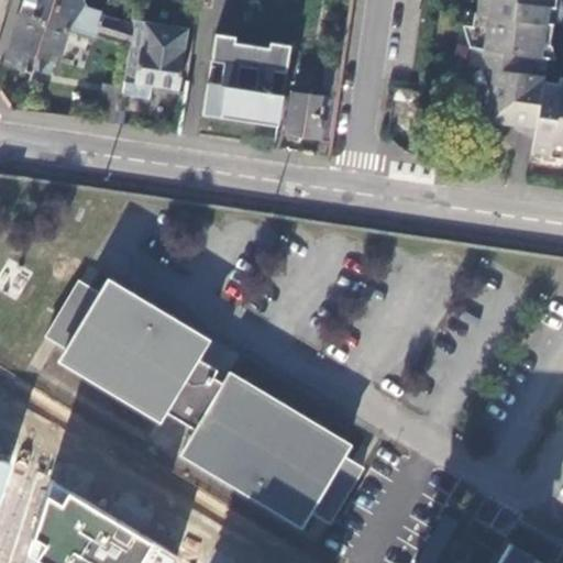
[(23,0),(21,11),(79,30),(129,45),(132,24),(103,15),(101,11),(86,6),(84,0),(23,0)]
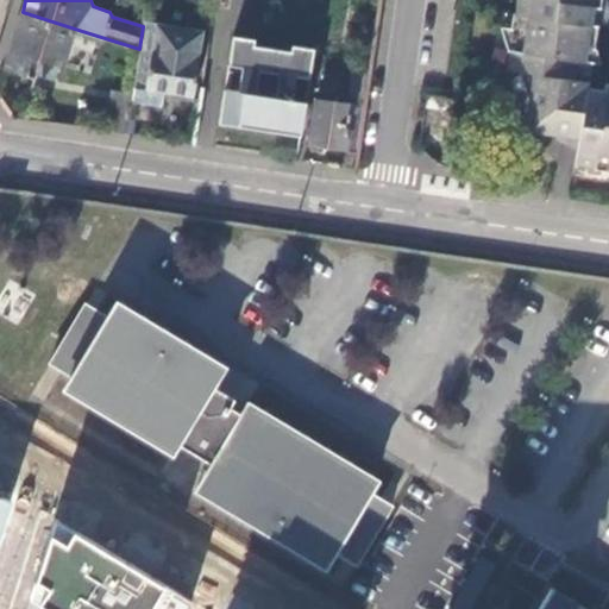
[(608,86),(602,85),(601,93),(586,90),(598,0),(514,0),(506,67),(533,70),(525,129),(579,137),(576,163),(608,168),(608,86)]
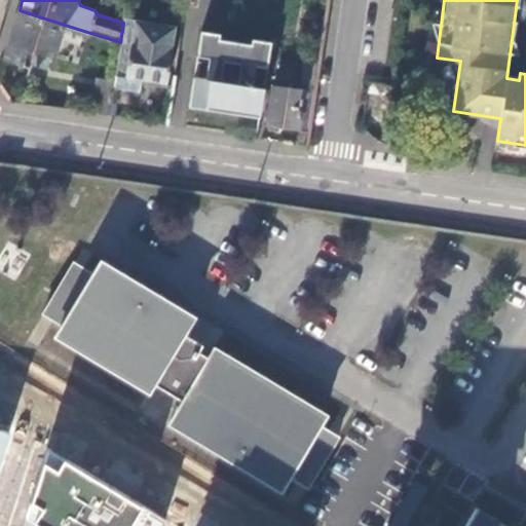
[(74,28),(20,10),(4,59),(28,66),(31,55),(36,58),(38,50),(53,55),(60,36),(71,39),(74,28)]
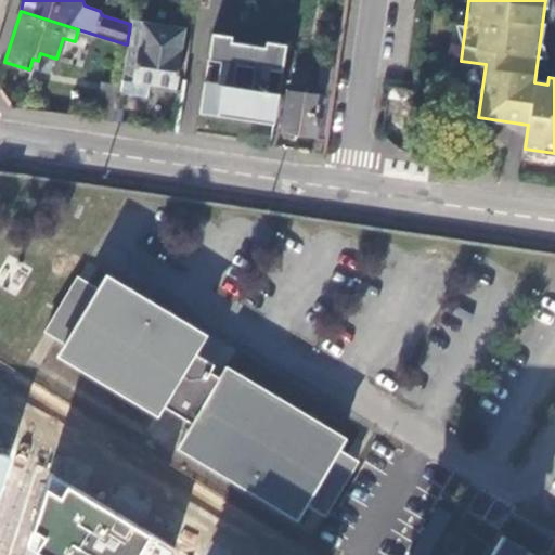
[(184,27),(130,18),(130,24),(127,44),(120,79),(149,84),(176,88),(184,27)]
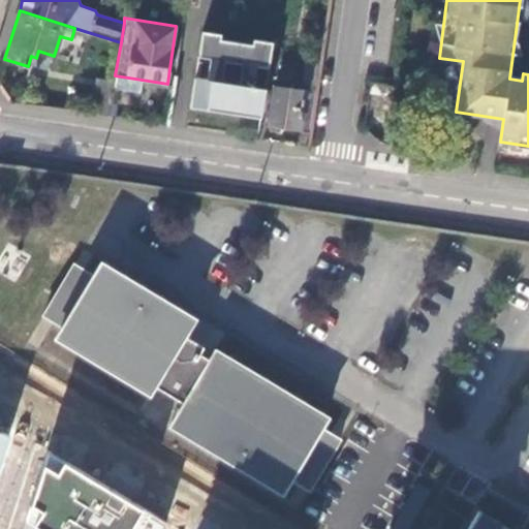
[(260,118),(266,87),(255,86),(258,66),(271,68),(274,42),(255,40),(254,45),(221,42),(222,34),(204,31),(198,56),(211,58),(208,80),(194,78),(189,109),(260,118)]
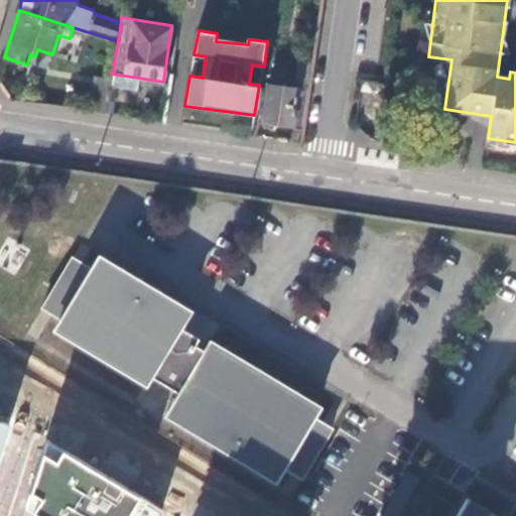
[(294,89),(307,91),(311,62),(299,61),(294,89)]
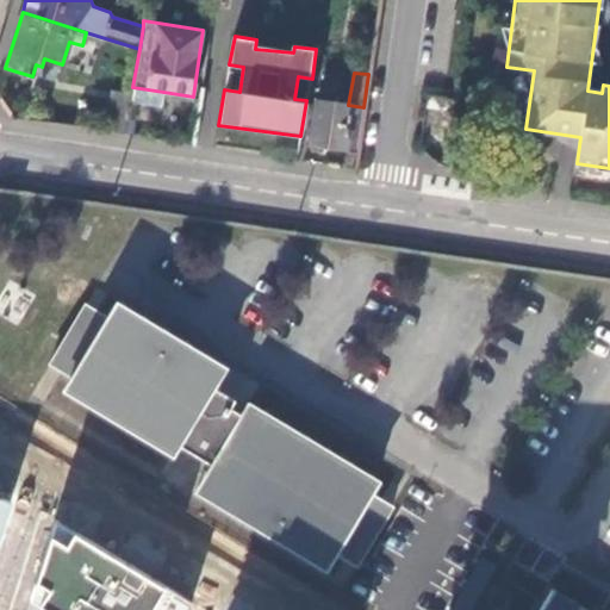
[(163,92),(132,87),(131,94),(130,101),(161,107),(163,92)]
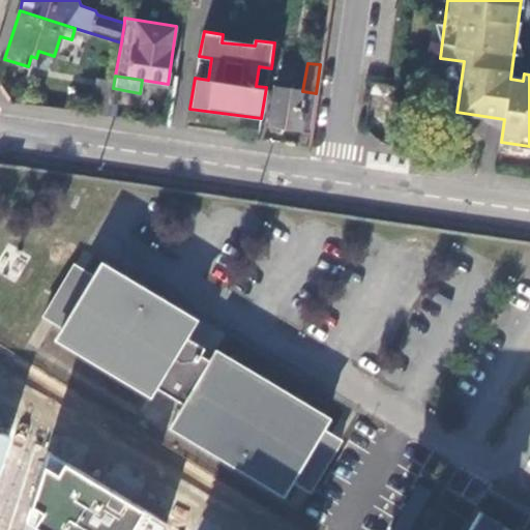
[(113,88),(114,82),(96,79),(90,115),(109,117),(113,88)]
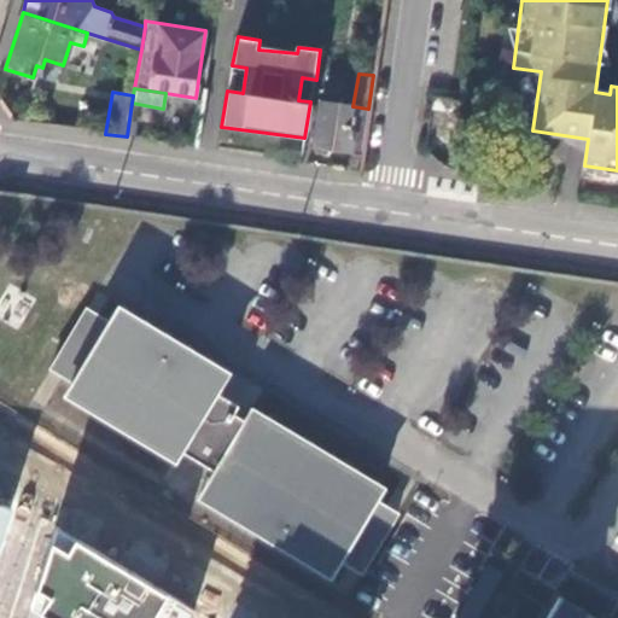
[(313,146),(361,153),(368,109),(353,106),(319,101),(313,146)]
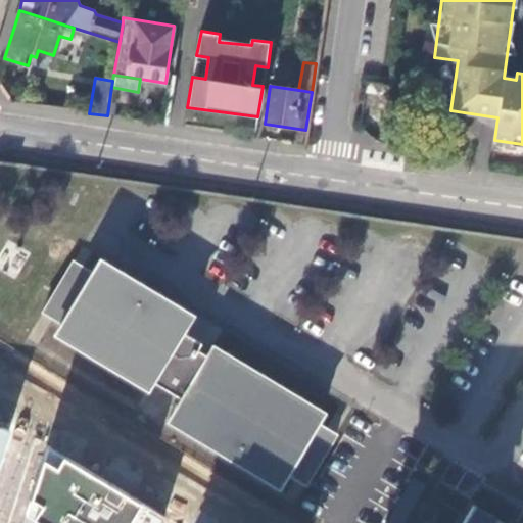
[(72,264),(44,308),(62,320),(90,274),(72,264)]
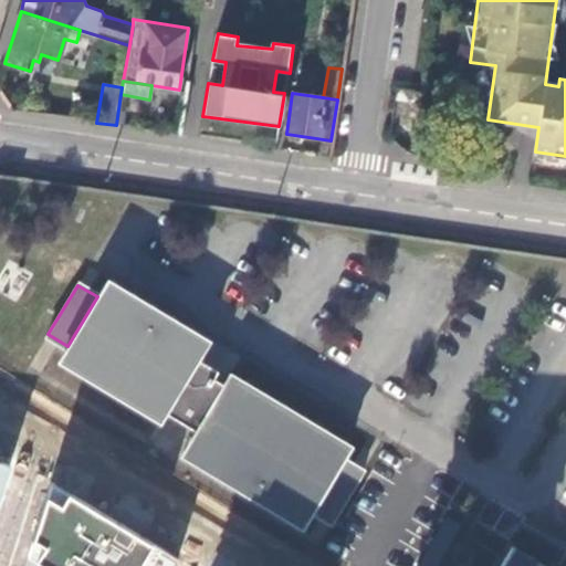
[(229,376),(224,383),(215,377),(219,370),(199,358),(208,343),(114,286),(111,292),(104,287),(97,296),(67,346),(65,350),(71,355),(67,360),(163,418),(166,412),(197,430),(184,451),(297,520),(302,514),(307,517),(314,509),(343,459),(346,454),(339,451),(343,446),(229,376)]
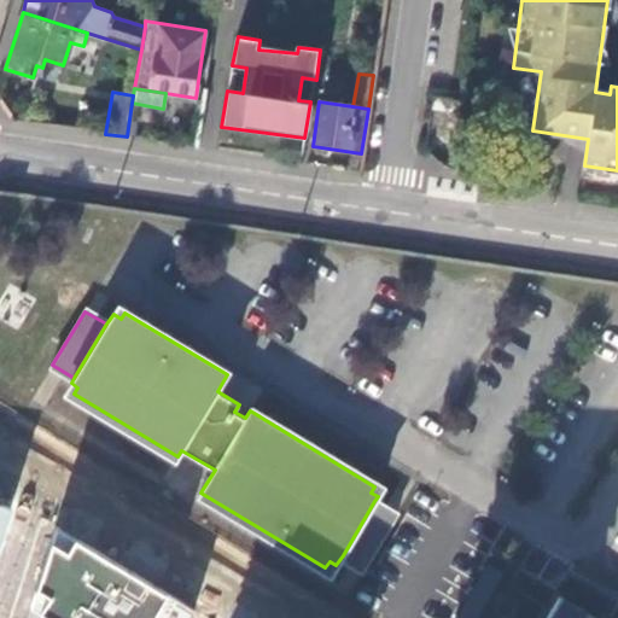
[(396,514),(374,501),(343,555),(365,569),(396,514)]
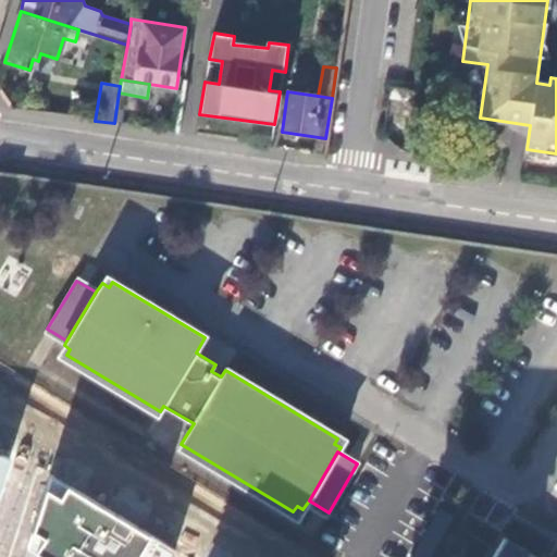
[(0,503),(14,459),(0,455),(0,503)]
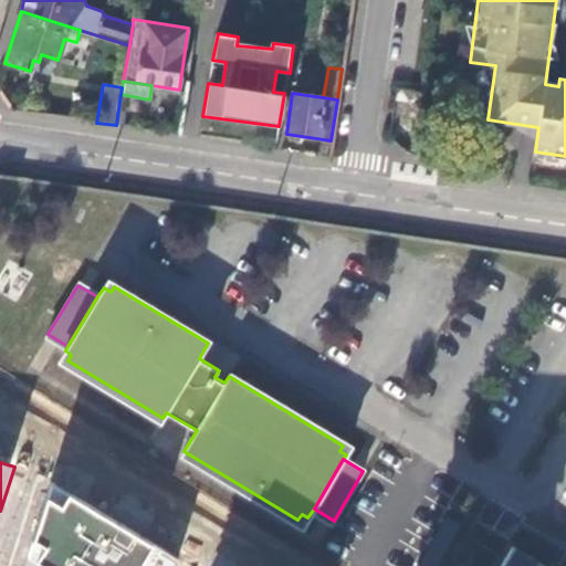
[(185,565),(187,562),(48,482),(29,556),(46,565),(185,565)]
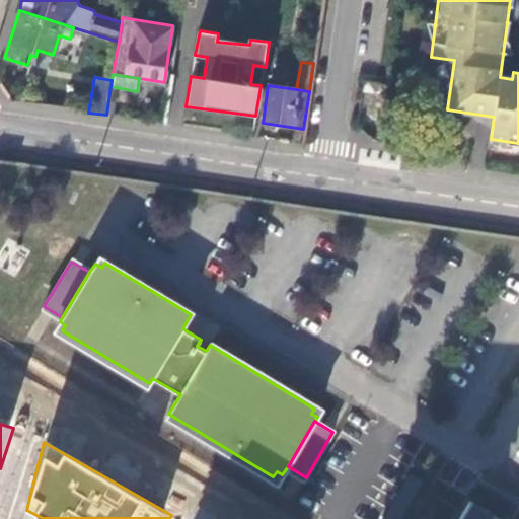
[(518,518),(518,513),(487,495),(472,518),(518,518)]
